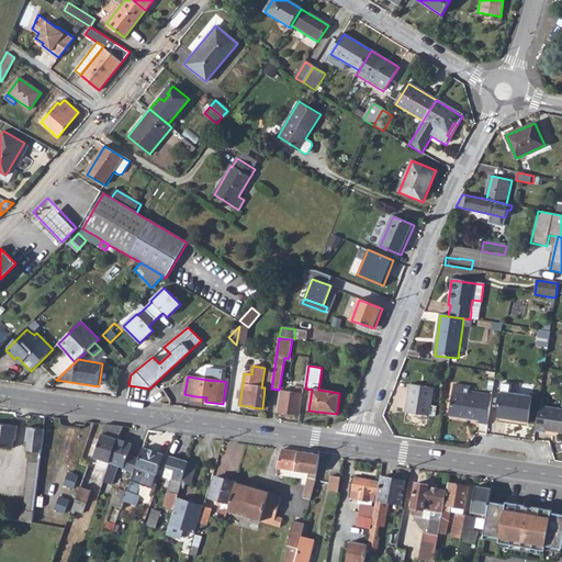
[(412,385),(407,413),(430,416),(434,389),(412,385)]
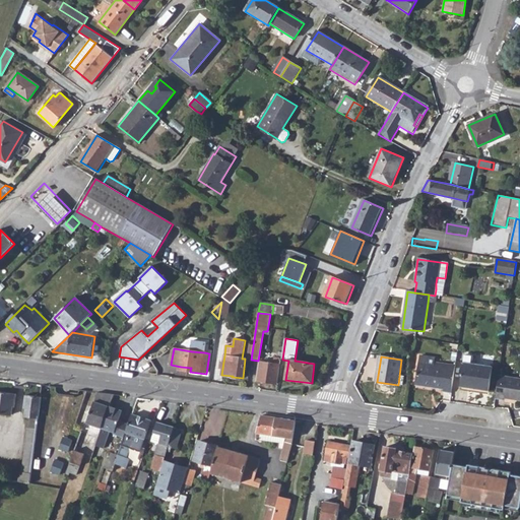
[(421,358),(420,365),(435,367),(435,364),(435,360),(421,358)]
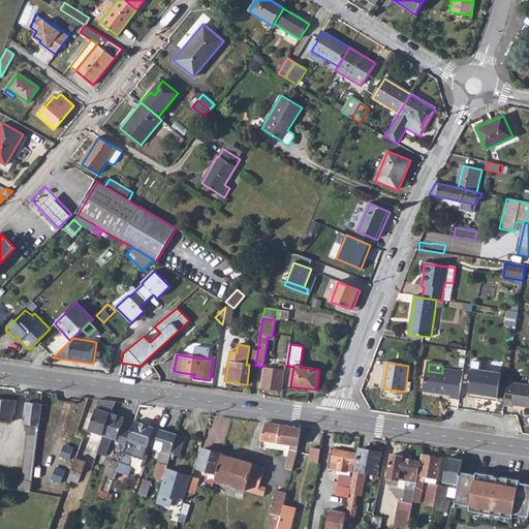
[(265,369),(261,387),(282,391),(286,365),(279,365),(278,371),(265,369)]
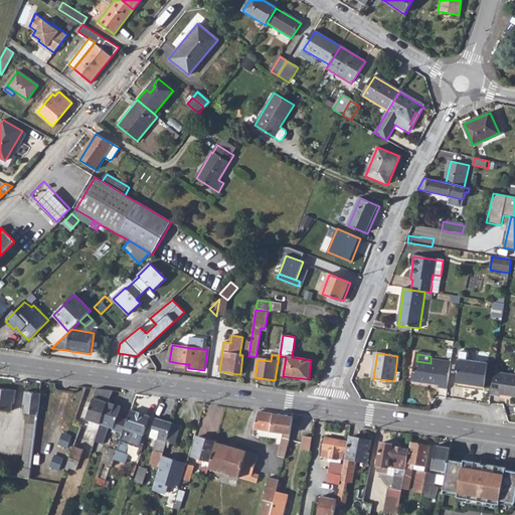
[(461,357),(458,381),(486,385),(490,362),(461,357)]
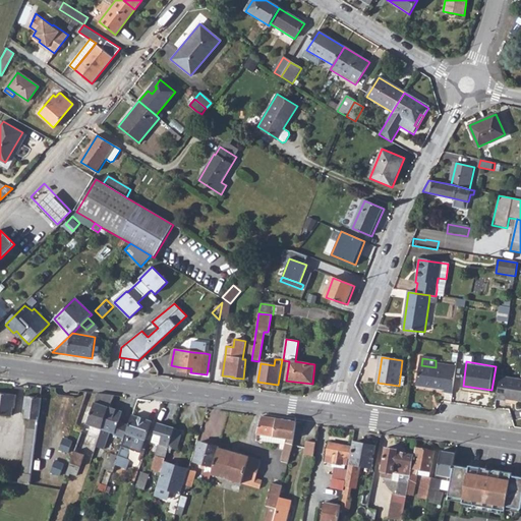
[(436,367),(421,365),(418,384),(446,388),(445,392),(454,393),(458,367),(450,366),(436,364),(436,367)]
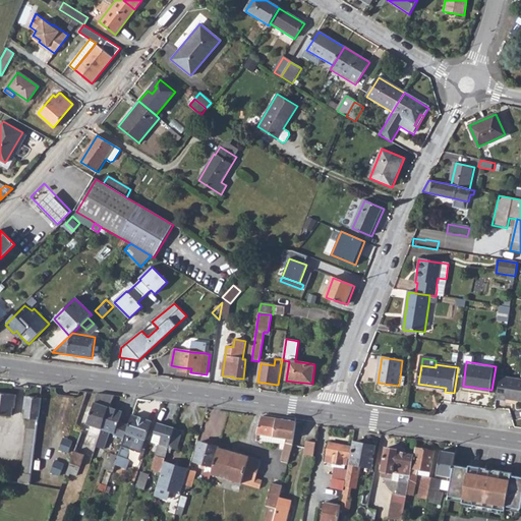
[(520,379),(510,378),(506,399),(520,400),(520,379)]
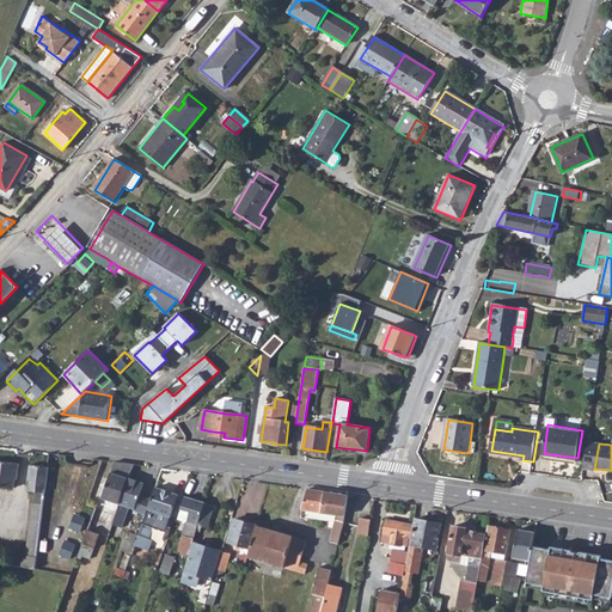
[(0,460),(0,485),(14,488),(16,478),(18,478),(19,463),(0,460)]
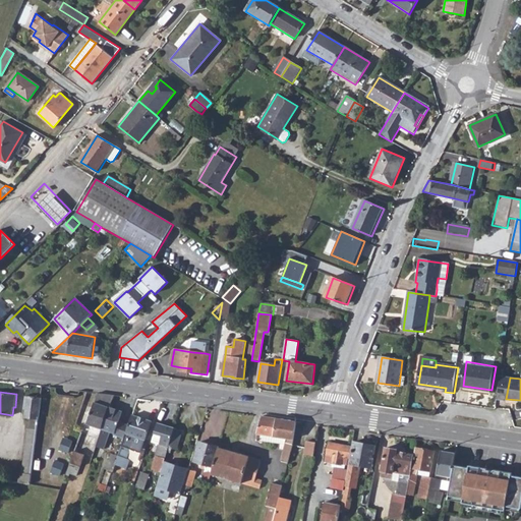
[(94,404),(88,424),(102,429),(111,406),(115,396),(98,394),(94,404)]
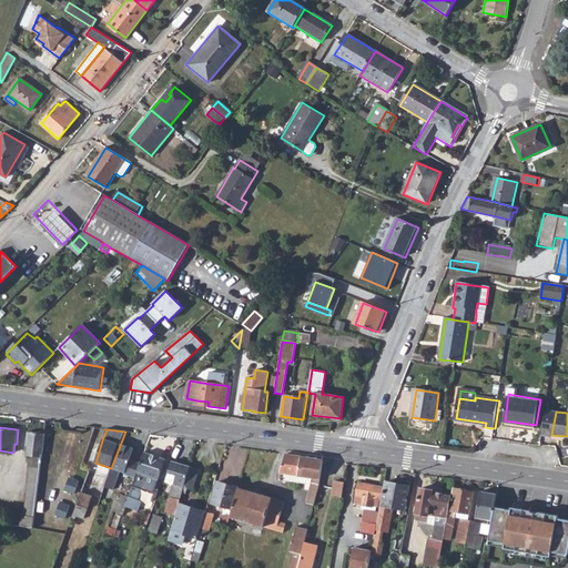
[(22,516),(21,525),(24,526),(34,527),(47,433),(29,430),(27,445),(29,445),(28,455),(32,456),(26,516),(22,516)]
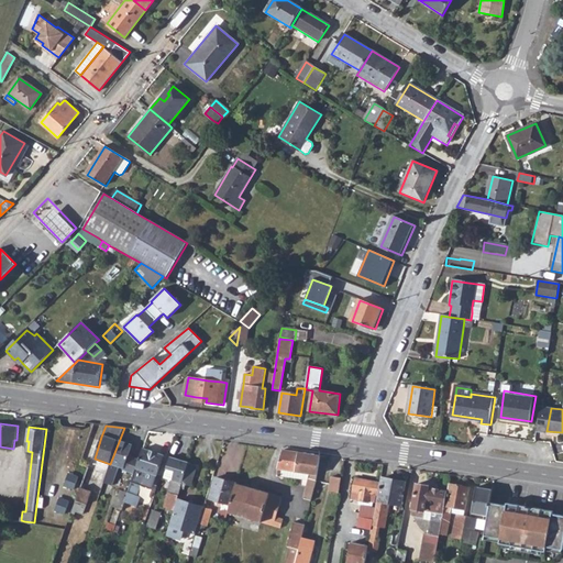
[(110,464),(103,482),(112,485),(119,466),(122,467),(122,468),(129,471),(133,457),(129,455),(132,444),(120,439),(110,464)]
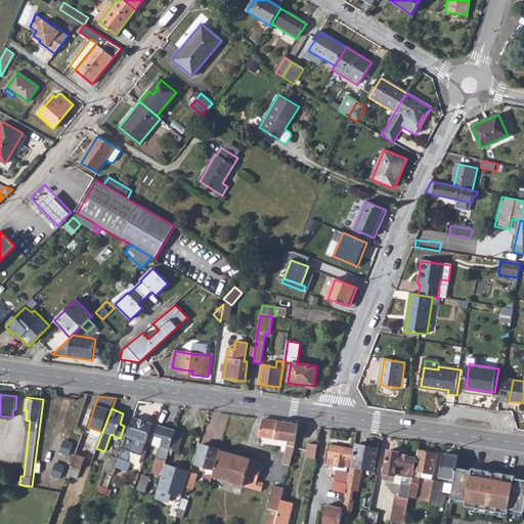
[(124,440),(123,444),(122,447),(118,457),(115,467),(126,471),(129,462),(127,462),(130,451),(133,452),(137,439),(141,441),(141,443),(144,444),(153,424),(133,417),(132,417),(129,427),(124,440)]
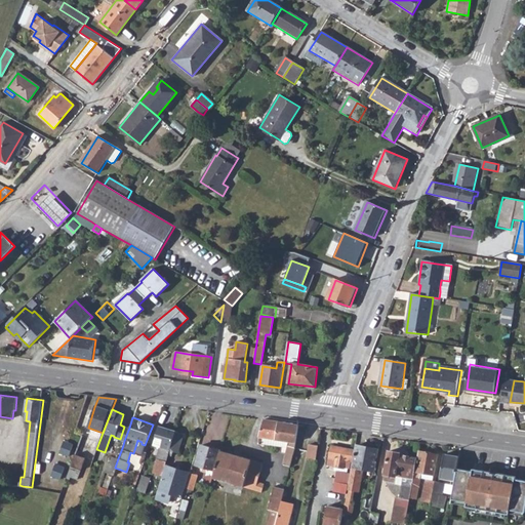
[(261,444),(261,442),(264,438),(287,442),(286,447),(281,463),(289,466),(299,425),(281,421),(264,419),(258,437),(259,437),(257,443),(261,444)]
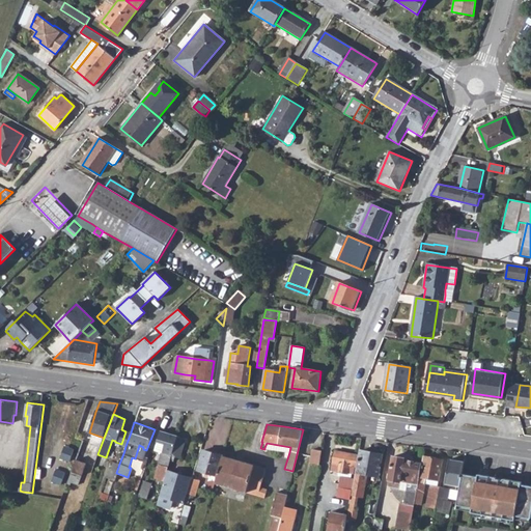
[(162,453),(155,478),(164,481),(175,443),(177,436),(160,430),(156,441),(154,451),(162,453)]
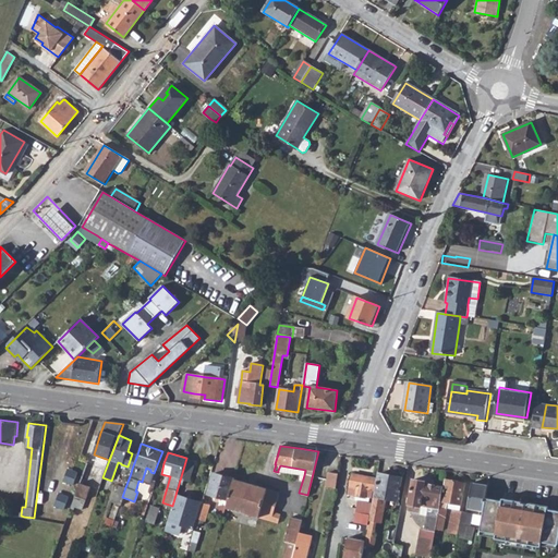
[(132,453),(128,466),(132,469),(137,455),(132,453)]
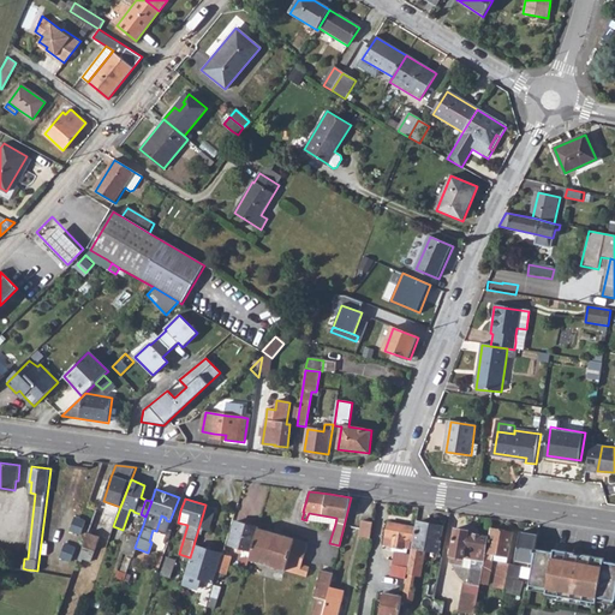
[(309,513),(306,518),(335,524),(336,518),(309,513)]
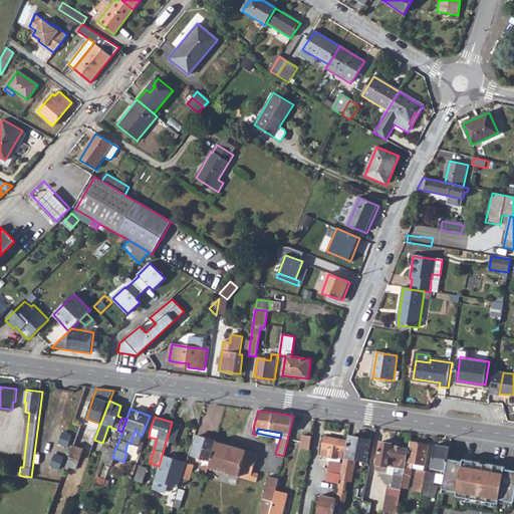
[(106,445),(115,449),(119,439),(120,436),(117,435),(116,438),(109,435),(106,445)]
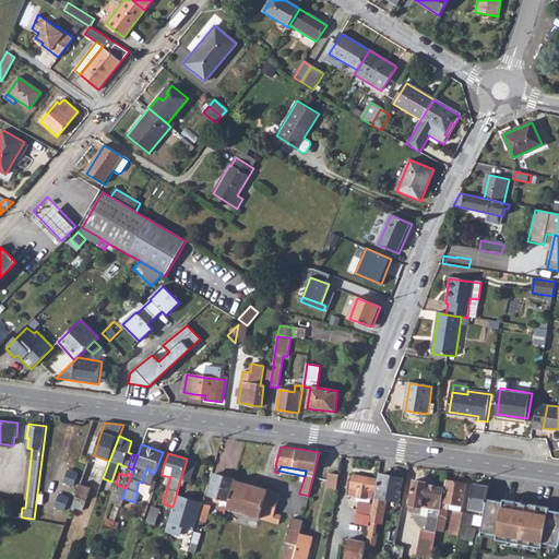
[(221,498),(228,500),(235,479),(214,473),(207,494),(215,497),(215,500),(219,501),(221,498)]
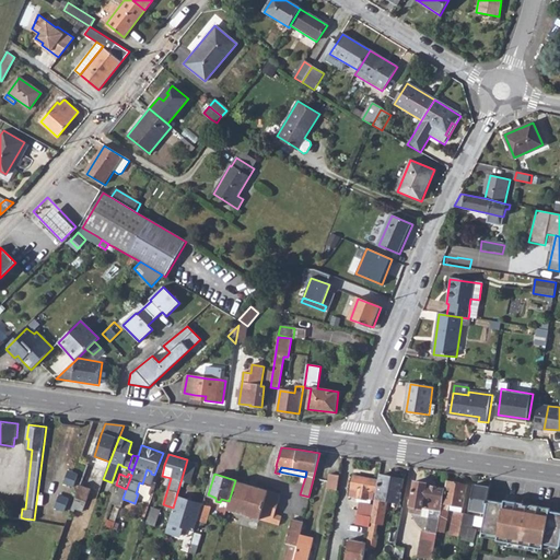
[(337,490),(340,475),(330,474),(328,488),(337,490)]
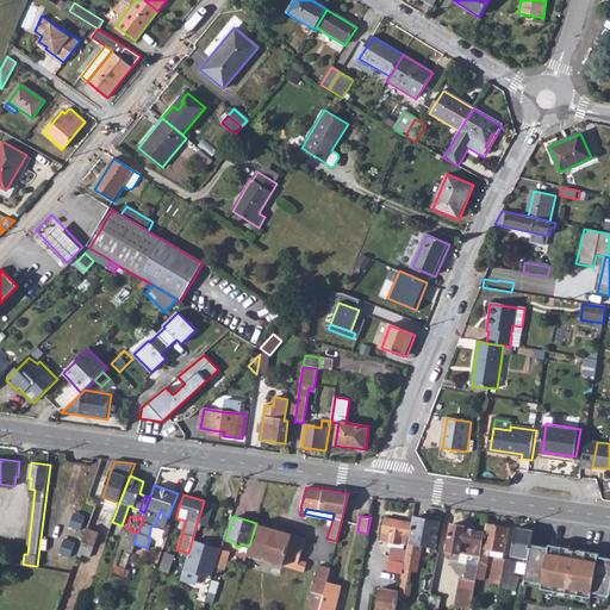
[(408,535),(410,535),(412,522),(384,517),(380,539),(406,545),(408,535)]
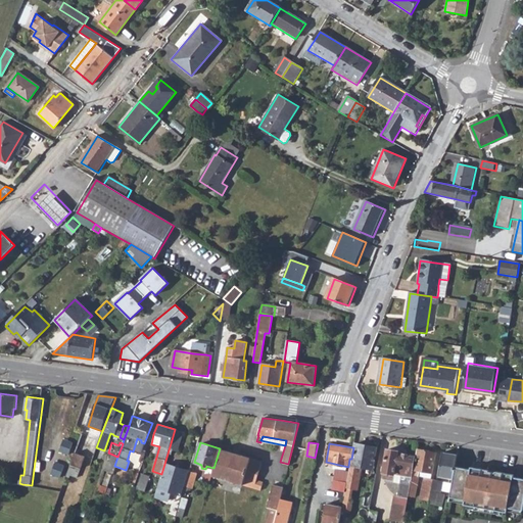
[(346,482),(345,488),(352,489),(354,487),(357,477),(361,475),(362,467),(373,469),(377,447),(355,443),(351,464),(350,464),(346,482)]
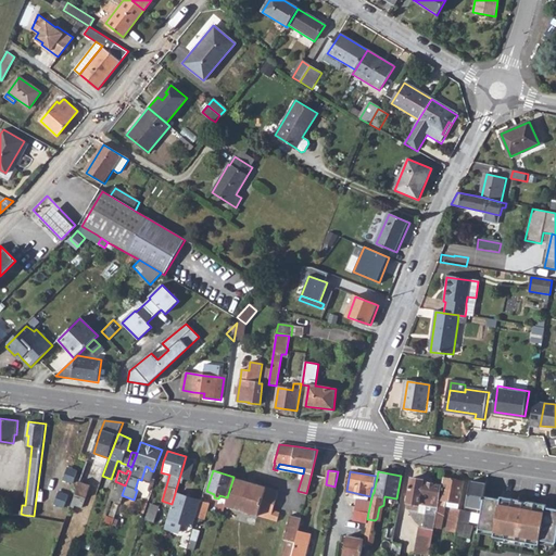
[(227,497),(225,506),(276,521),(279,512),(273,509),(278,491),(234,477),(227,497)]
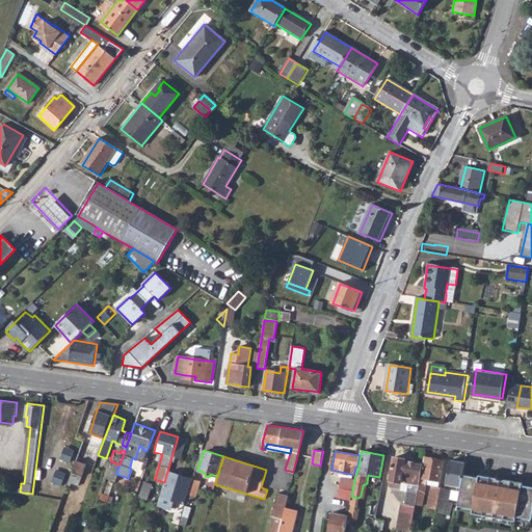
[(420,482),(423,463),(405,460),(406,459),(394,457),(389,483),(391,487),(407,490),(405,504),(401,503),(397,529),(410,531),(416,504),(420,482)]
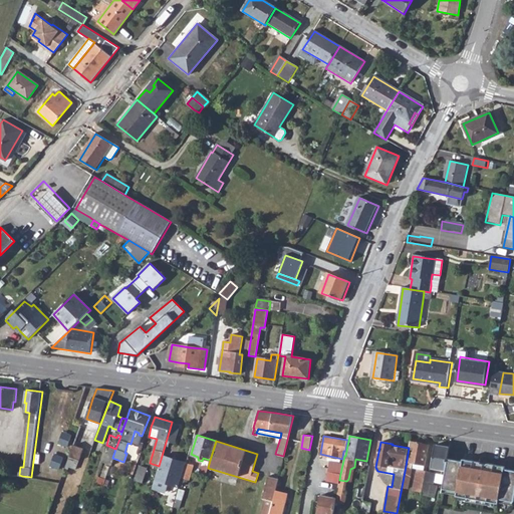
[(411,442),(408,461),(425,465),(429,445),(411,442)]
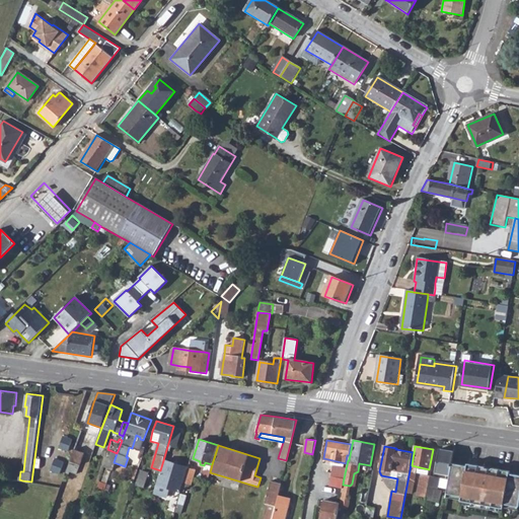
[(74,448),(67,469),(70,471),(72,468),(78,470),(85,452),(74,448)]
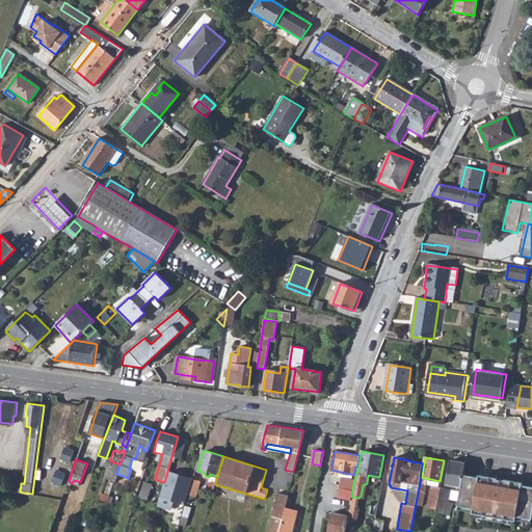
[(446,484),(461,487),(463,475),(466,462),(451,460),(446,484)]
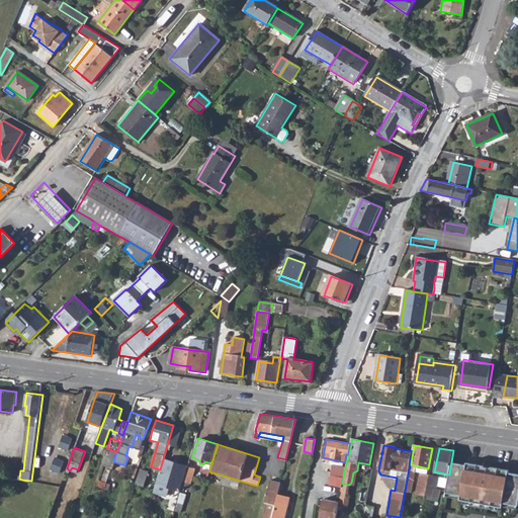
[(156,483),(153,492),(165,496),(170,487),(180,490),(187,465),(164,458),(157,483),(156,483)]
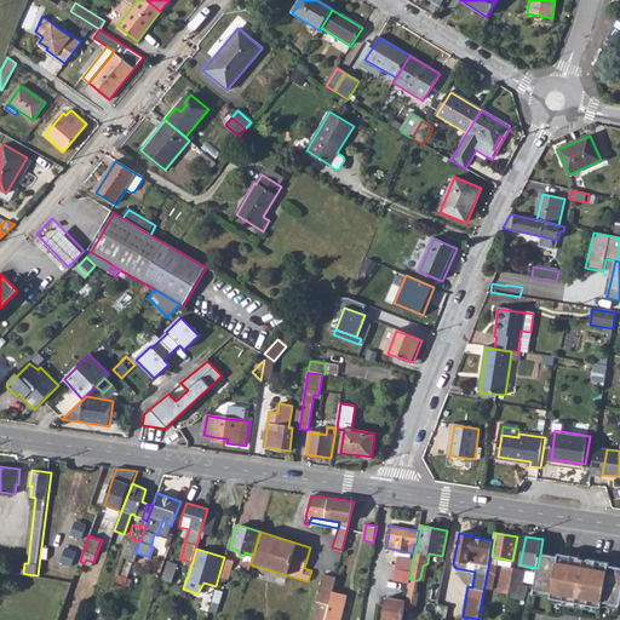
[(558,556),(540,554),(538,568),(534,590),(552,592),(551,597),(551,598),(555,598),(568,602),(583,604),(597,607),(601,607),(601,606),(602,602),(619,606),(619,603),(619,567),(609,566),(609,563),(587,558),(587,561),(580,558),(577,558),(575,567),(570,566),(572,558),(558,556)]
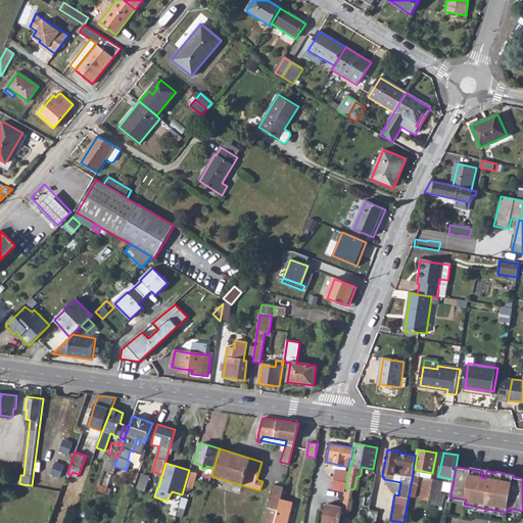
[(471,467),(471,469),(482,471),(481,477),(485,478),(486,471),(489,471),(489,470),(471,467)]
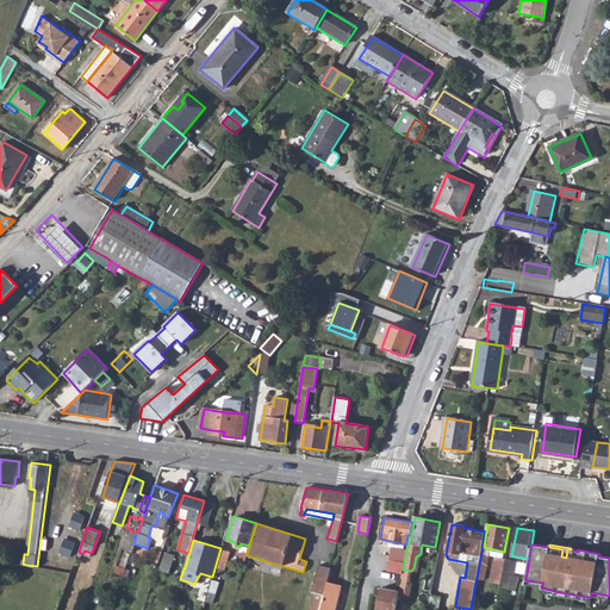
[(222,549),(217,567),(225,570),(230,552),(222,549)]
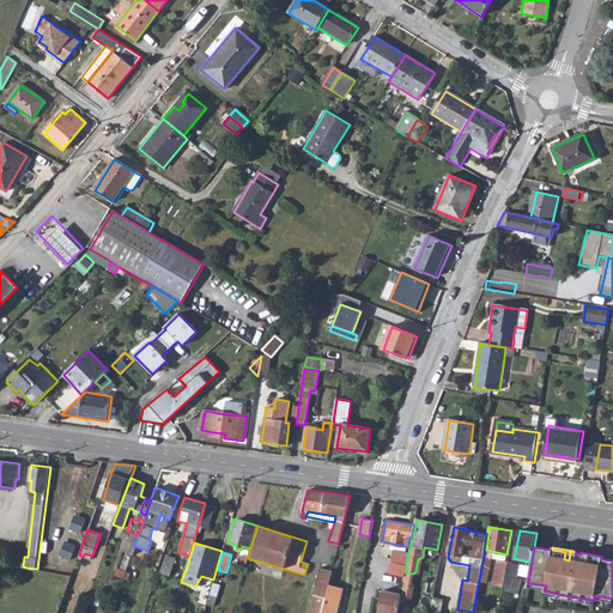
[(164,556),(162,564),(171,566),(173,558),(164,556)]
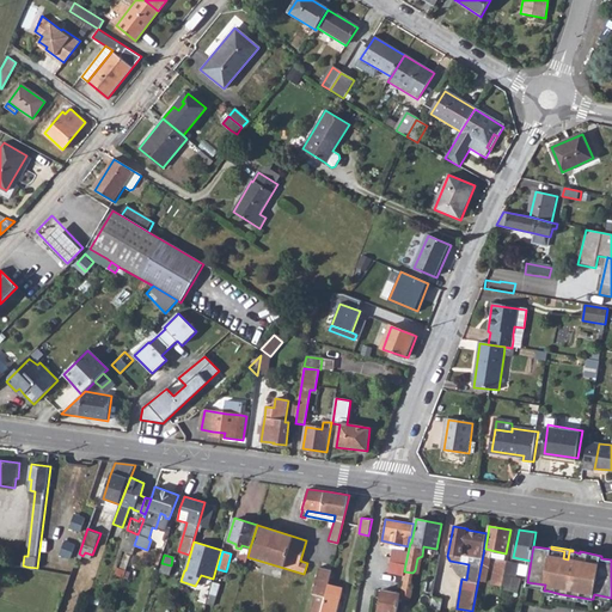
[(483,555),(478,580),(485,581),(490,556),(483,555)]
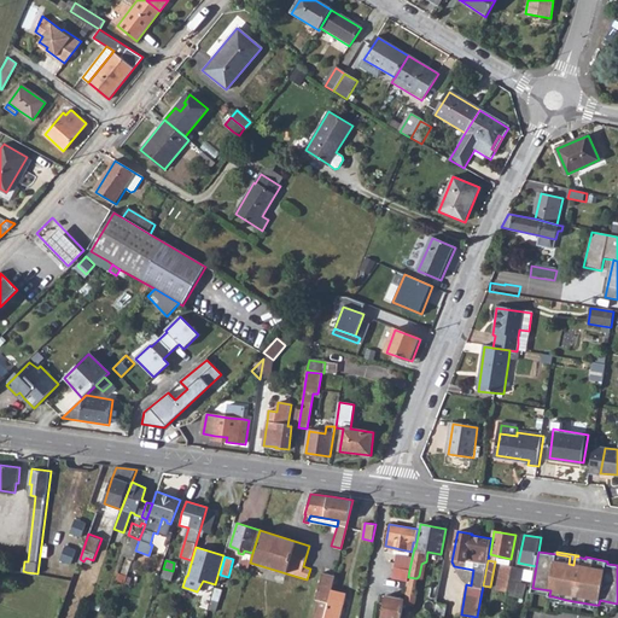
[(495,588),(505,590),(507,579),(509,565),(500,564),(495,588)]
